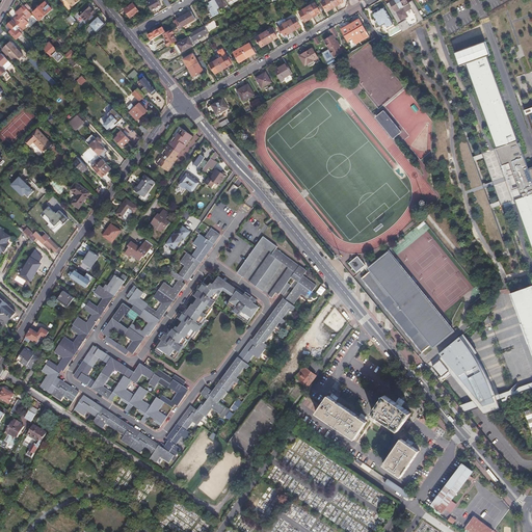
[(149,3),(152,10),(161,4),(158,0),(153,0),(150,0),(151,2),(149,3)]
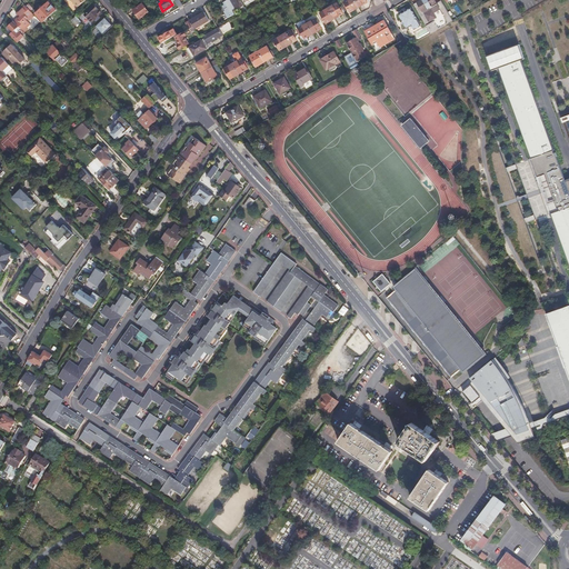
[(233,8),(238,6),(242,3),(239,0),(226,0),(222,2),(225,6),(223,6),(225,8),(228,13),(227,13),(228,17),(236,12),(233,8)]
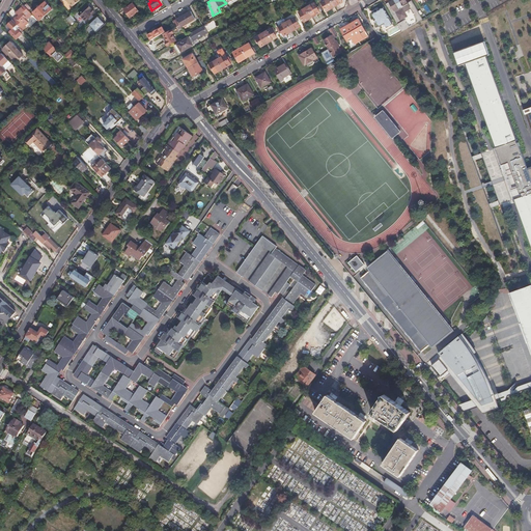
[(335,6),(331,0),(323,0),(322,1),(327,11),(335,6)]
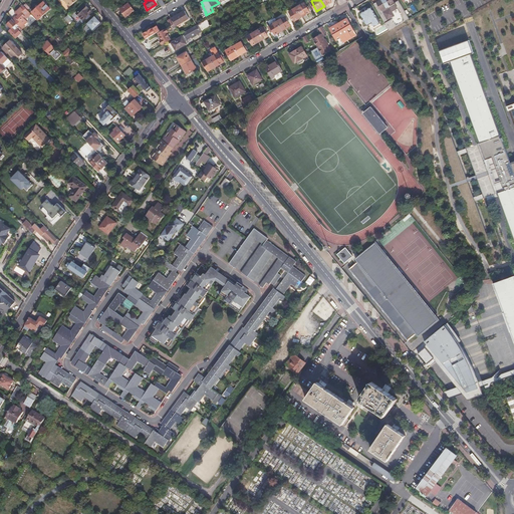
[(405,21),(409,19),(398,0),(395,2),(393,0),(379,0),(373,4),(381,19),(386,16),(383,13),(382,13),(381,10),(387,7),(388,8),(390,7),(394,15),(400,12),(405,21)]
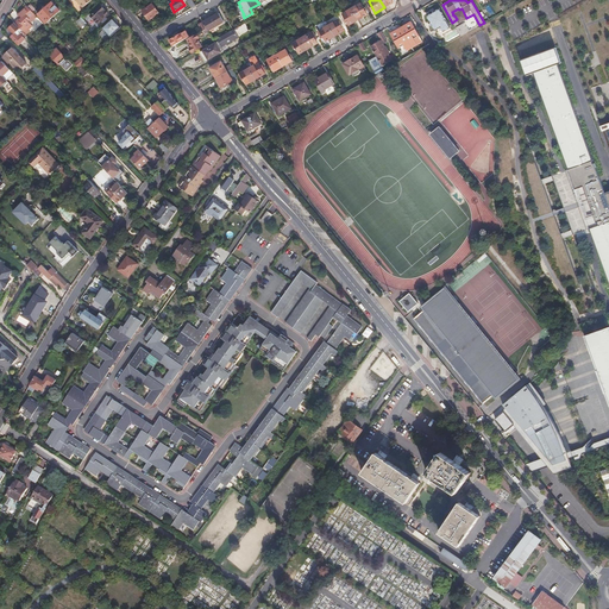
[(39,14),(46,23),(60,11),(51,1),(49,2),(50,4),(43,11),(42,10),(39,12),(41,13),(39,14)]
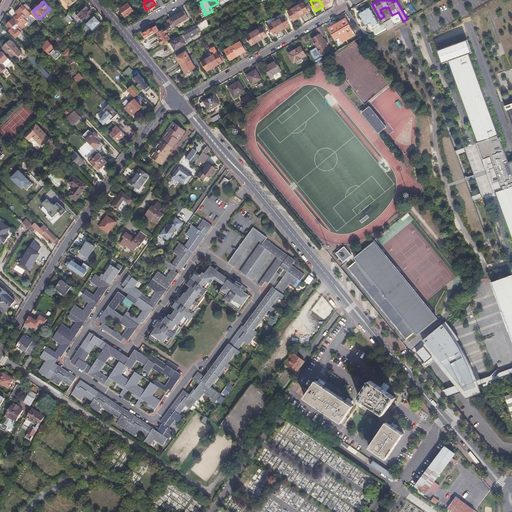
[(303,3),(295,7),(301,16),(309,12),(303,3)]
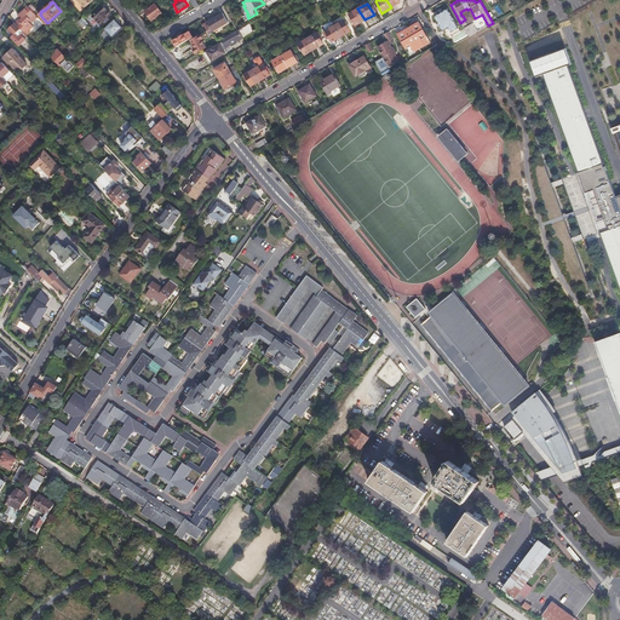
[(145,12),(153,21),(161,13),(155,5),(145,12)]
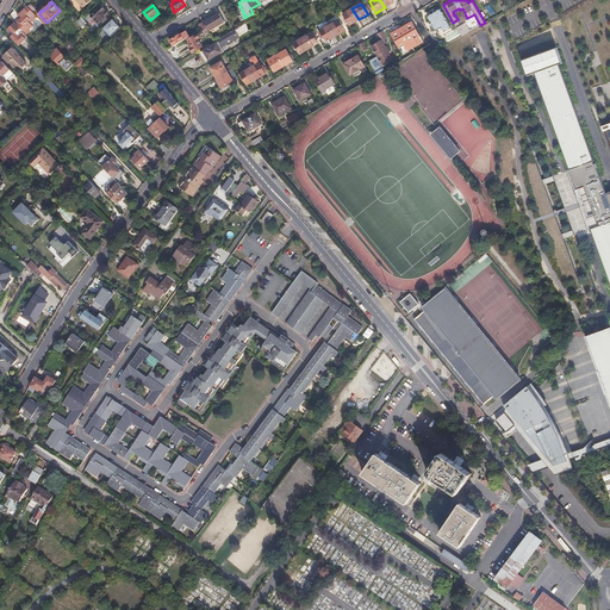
[(19,19),(14,23),(25,33),(31,29),(26,24),(36,14),(26,6),(18,14),(22,18),(19,20),(19,19)]
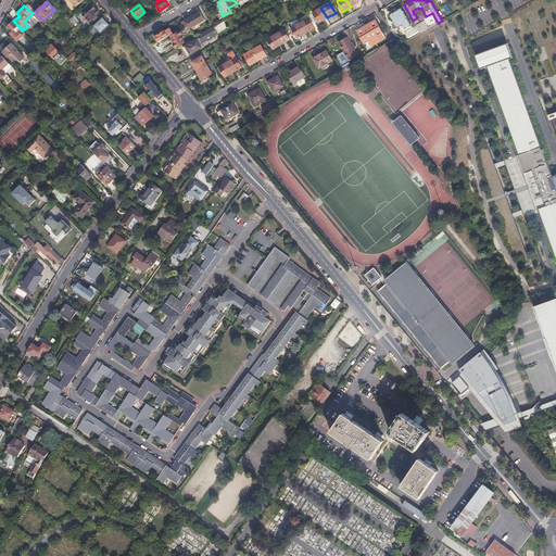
[(84,14),(90,22),(100,13),(93,5),(89,9),(88,7),(85,9),(87,11),(84,14)]
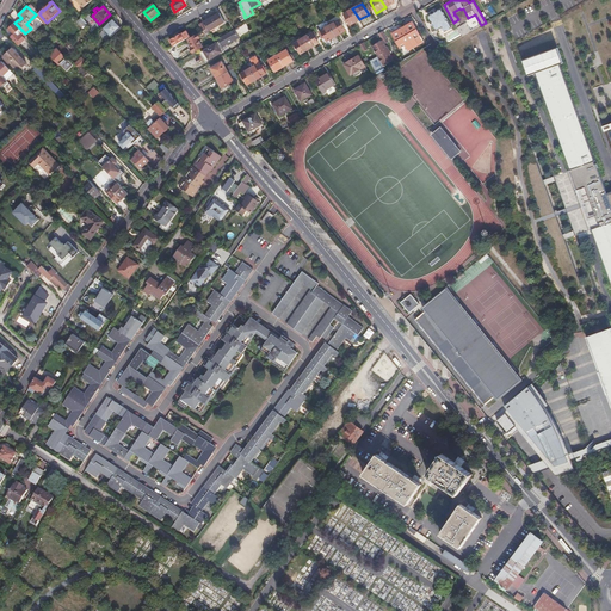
[(359,19),(352,8),(344,13),(351,25),(359,19)]
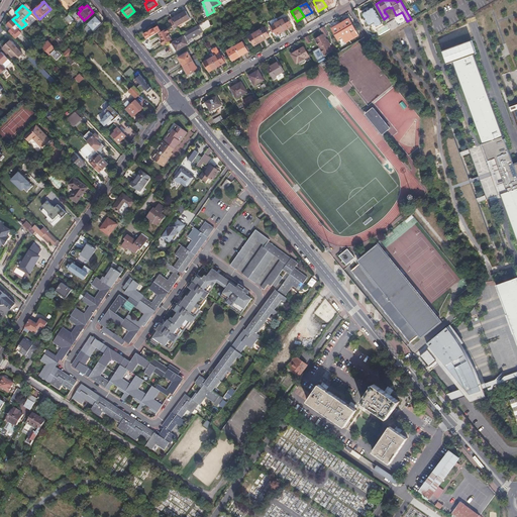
[(376,26),(382,23),(373,7),(363,13),(369,26),(370,25),(374,23),(376,26)]
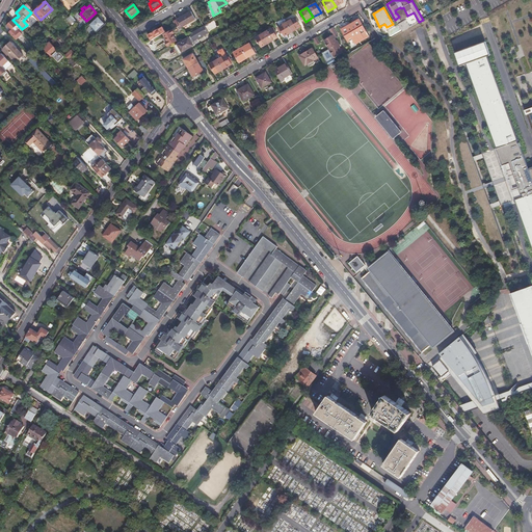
[(191,11),(177,20),(178,20),(180,25),(181,27),(195,19),(191,11)]
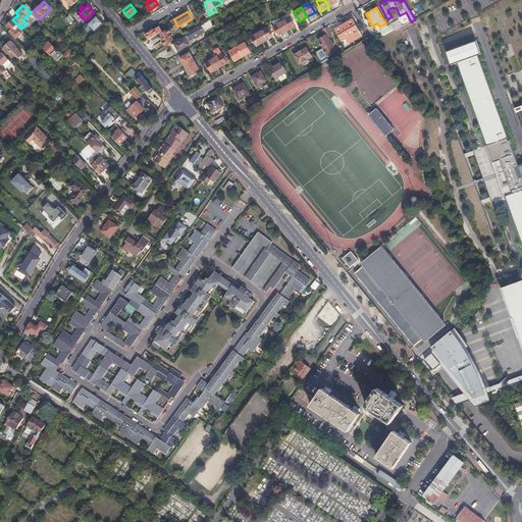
[(75,20),(71,16),(69,14),(64,17),(71,24),(75,20)]
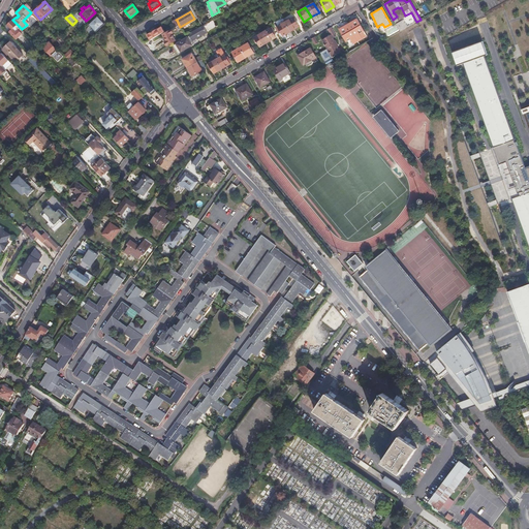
[(91,30),(94,34),(105,23),(98,16),(89,24),(93,28),(91,30)]
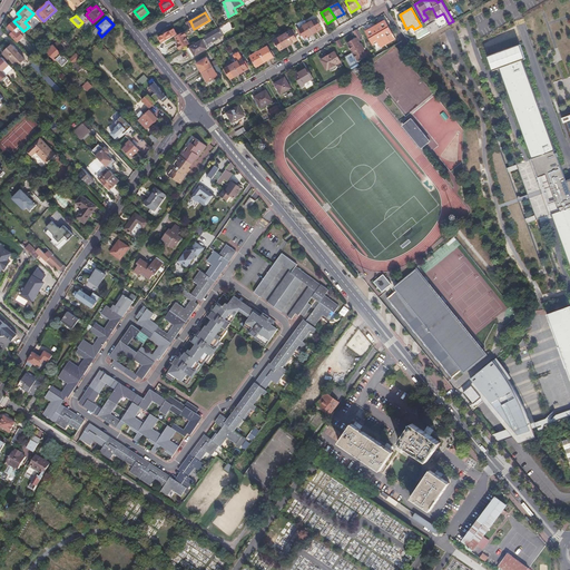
[(316,18),(307,23),(313,33),(322,29),(316,18)]
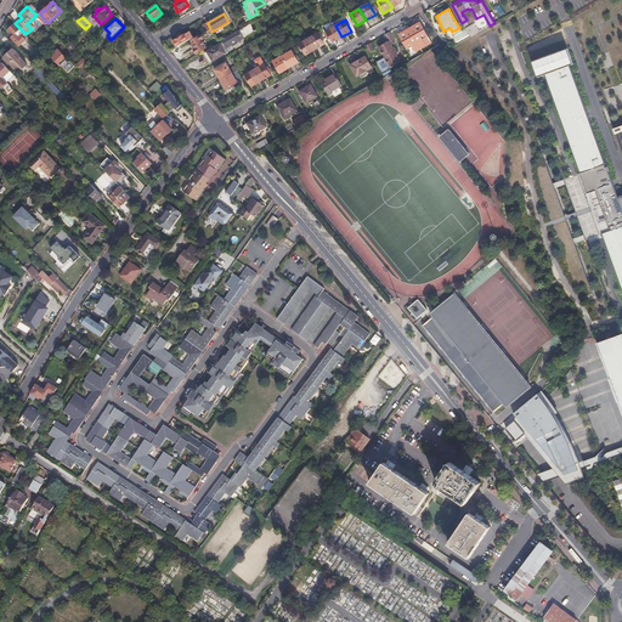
[(26,34),(15,23),(11,27),(12,28),(11,29),(10,28),(7,30),(13,37),(11,38),(20,46),(27,40),(26,39),(28,37),(26,34)]
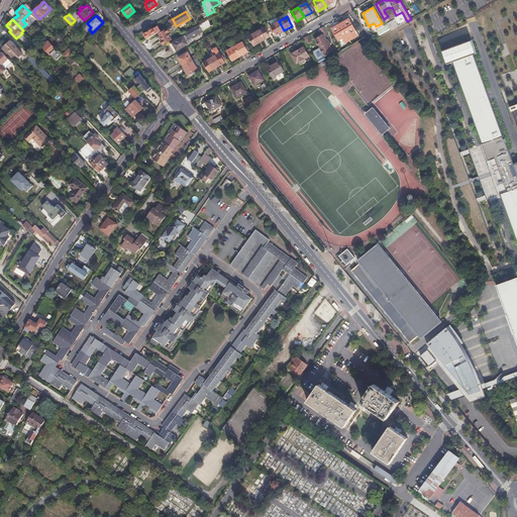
[(284,30),(279,21),(271,25),(277,34),(284,30)]
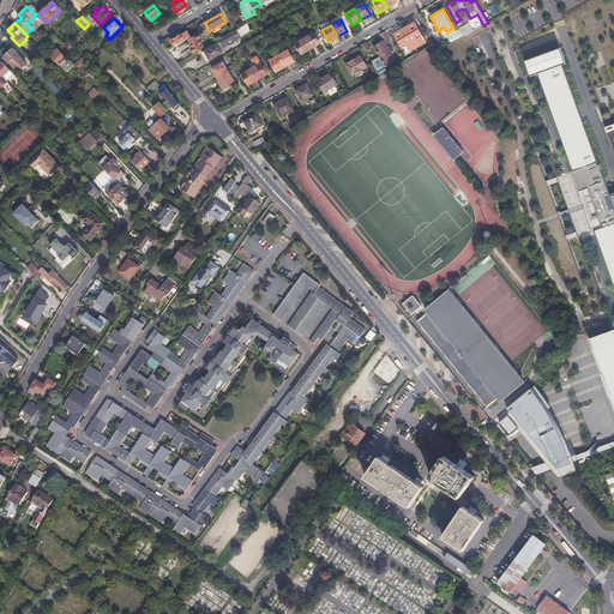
[(403,29),(415,48),(426,42),(417,29),(411,31),(409,25),(403,29)]
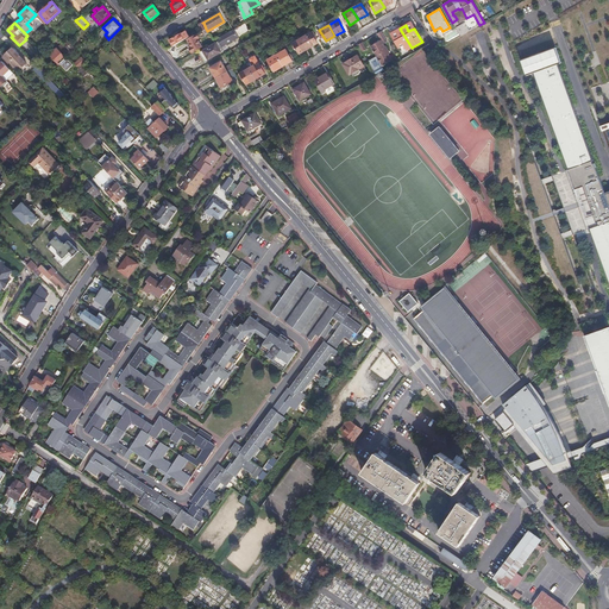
[(401,54),(412,48),(400,29),(395,31),(397,37),(393,41),(401,54)]
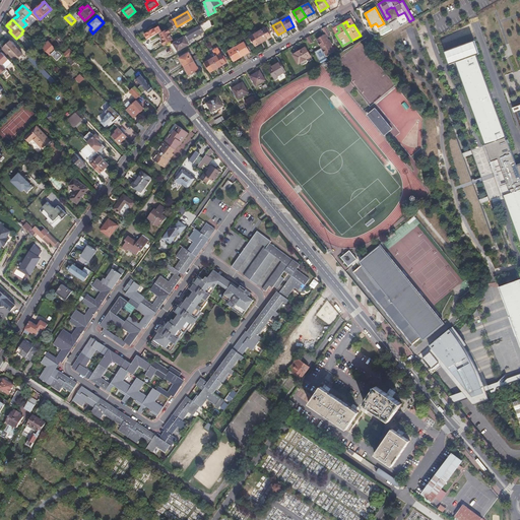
[(171,45),(176,53),(190,44),(188,41),(202,33),(198,25),(184,34),(186,37),(171,45)]
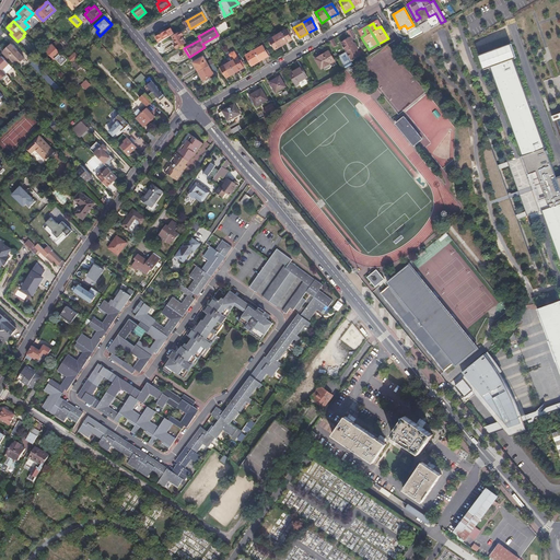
[(286,30),(277,35),(283,45),(292,39),(286,30)]
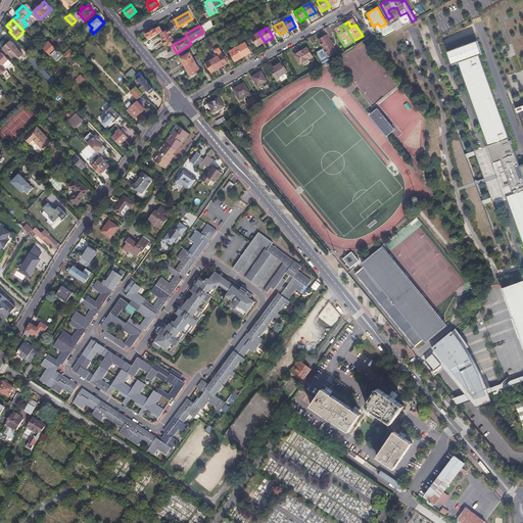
[(171,32),(169,29),(160,34),(164,41),(162,42),(164,45),(173,40),(169,33),(171,32)]
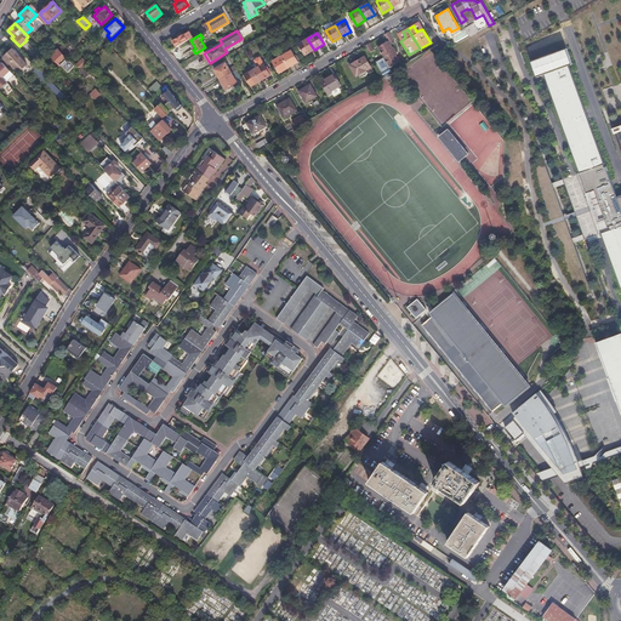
[(174,41),(177,46),(187,40),(183,35),(174,41)]
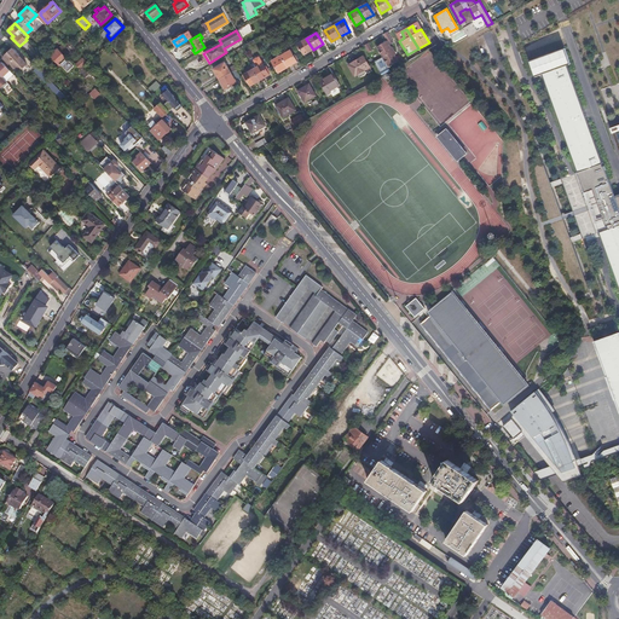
[(313,50),(306,39),(298,44),(304,55),(313,50)]
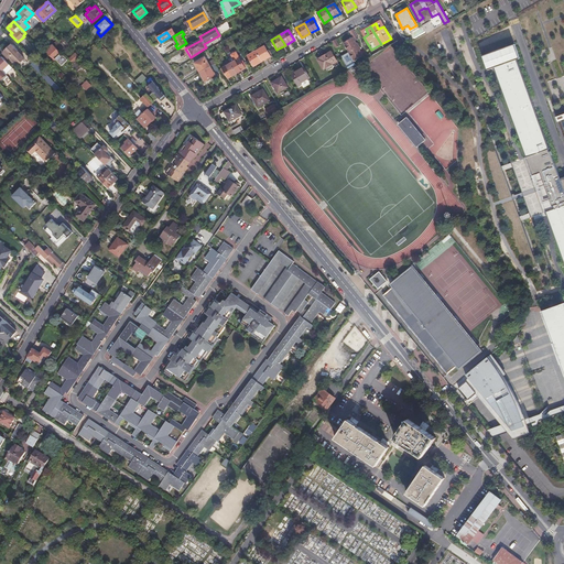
[(346,50),(347,52),(348,52),(358,46),(356,43),(355,44),(351,39),(351,38),(343,43),(345,47),(344,47),(344,49),(346,50)]
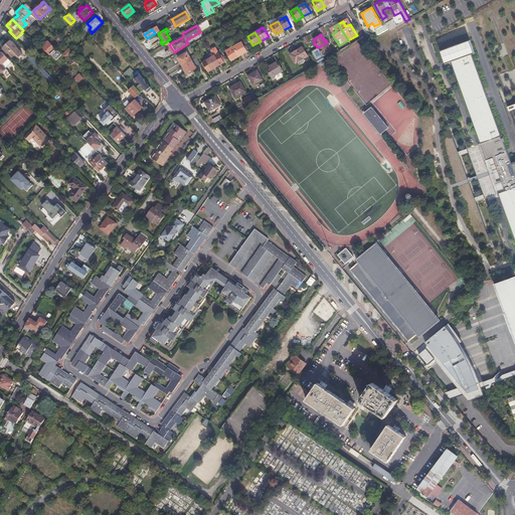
[(23,53),(10,40),(2,48),(11,57),(13,56),(16,59),(23,53)]
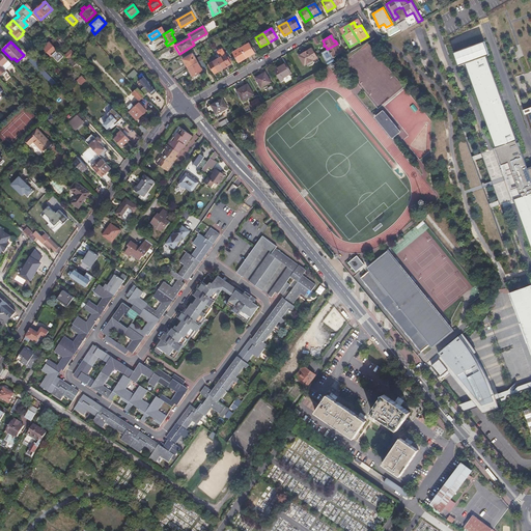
[(53,46),(50,42),(44,48),(56,60),(61,56),(58,54),(59,53),(53,46)]
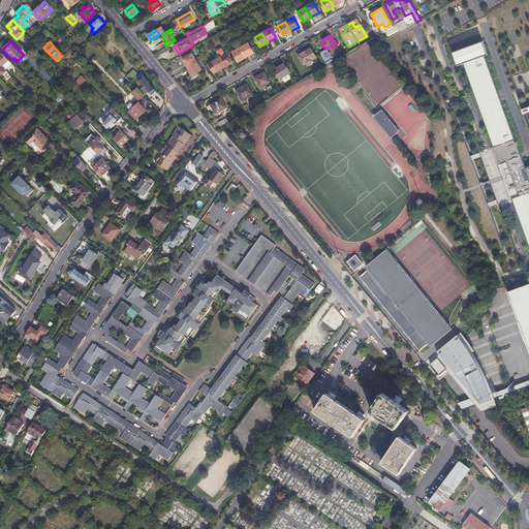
[(528,163),(525,165),(486,56),(488,55),(483,41),(453,53),(458,66),(465,63),(528,243),(528,163)]
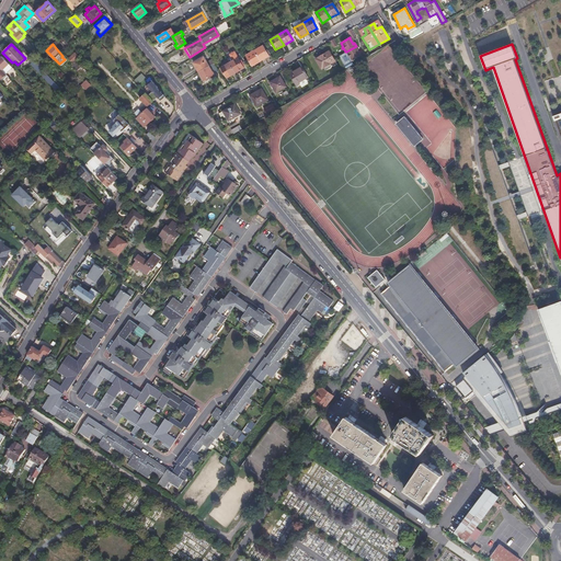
[(258,45),(253,47),(254,50),(261,60),(268,56),(263,45),(259,48),(258,45)]
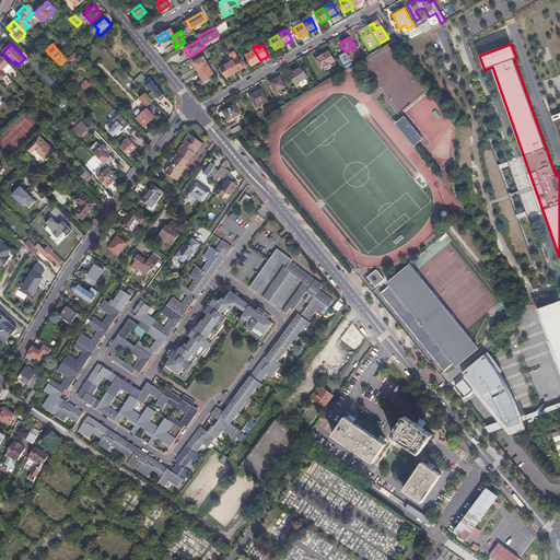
[(346,51),(345,51),(347,55),(346,55),(346,57),(348,58),(350,61),(360,56),(357,50),(358,49),(356,46),(346,51)]
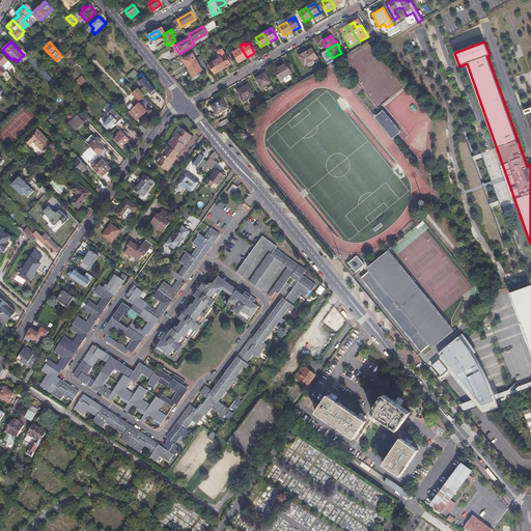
[(239,62),(247,57),(241,48),(232,53),(239,62)]
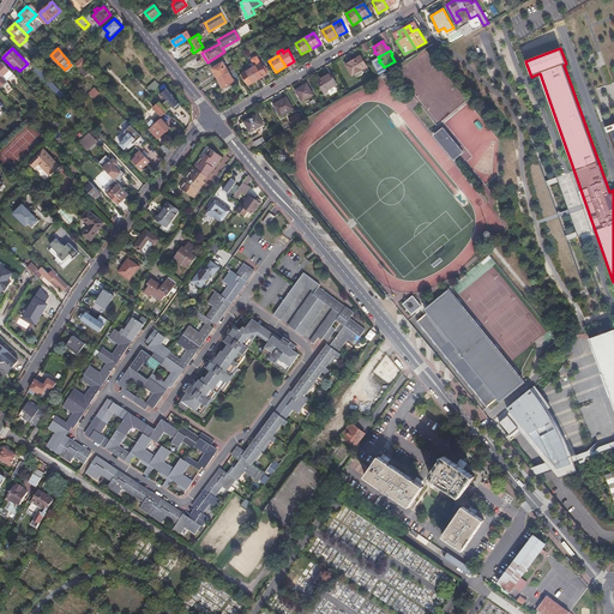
[(253,61),(248,64),(251,68),(258,79),(266,74),(266,72),(264,70),(265,68),(264,65),(262,66),(260,62),(257,56),(252,59),(253,61)]
